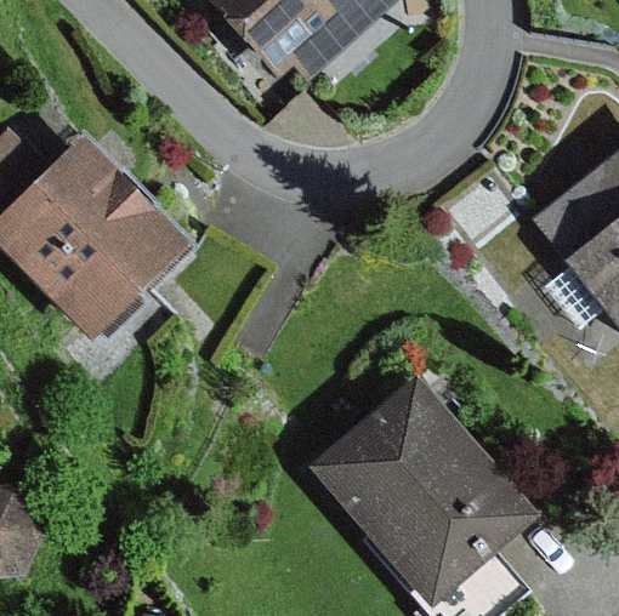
[(204,0),(278,81),(294,68),(306,81),(397,0),(204,0)]
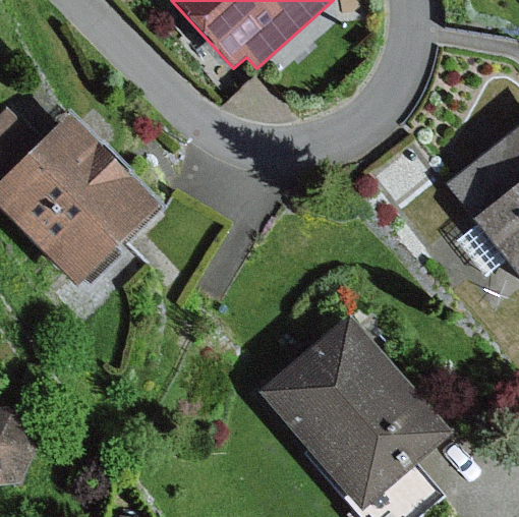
[(15,102),(0,116),(0,206),(75,285),(155,209),(66,116),(47,134),(15,102)]
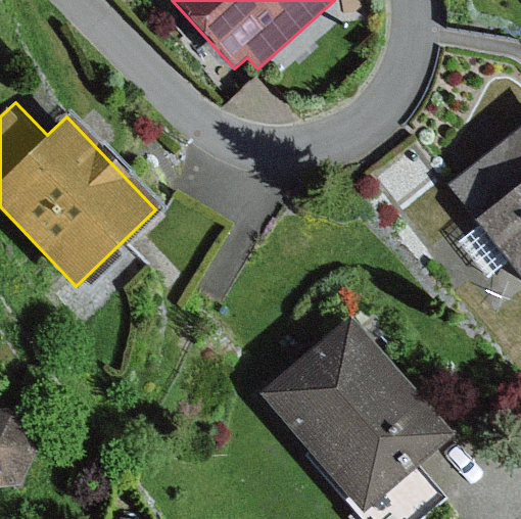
[(520,127),(447,184),(520,277),(520,127)]
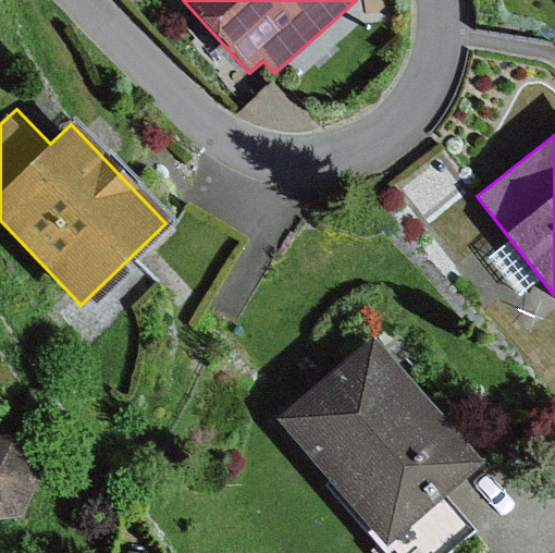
[(486,464),(374,334),(274,420),(328,480),(323,484),(382,552),(452,552),(477,531),(447,498),(486,464)]
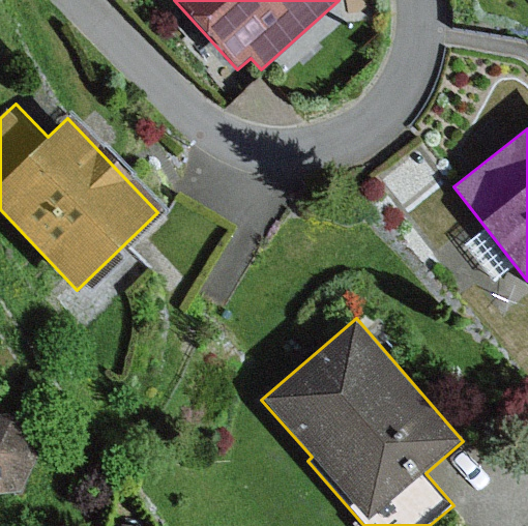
[(16,413),(0,414),(0,494),(21,492),(38,451),(16,413)]
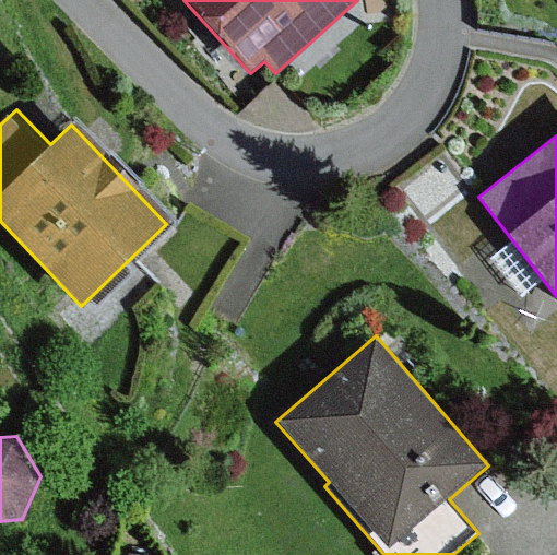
All buildings are outlined.
